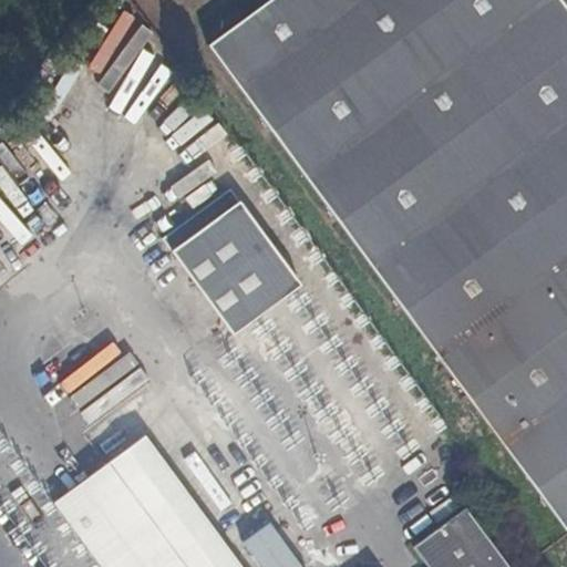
[(129,35),(140,28),(120,0),(114,0),(107,6),(129,35)]
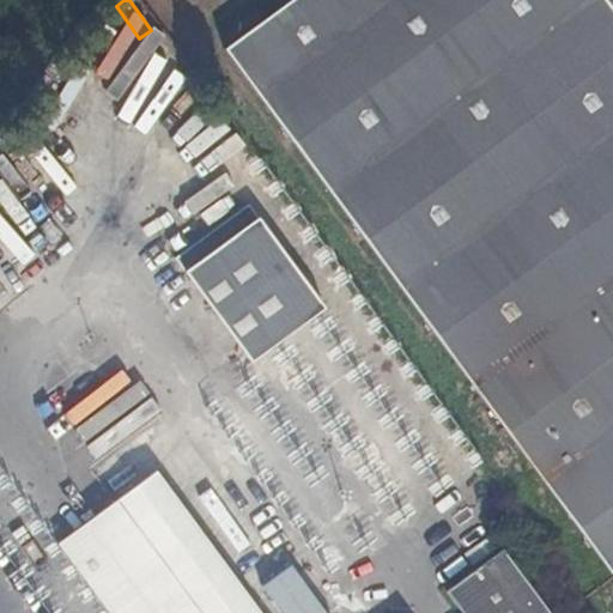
[(612,0),(292,0),(225,50),(612,580),(612,0)]
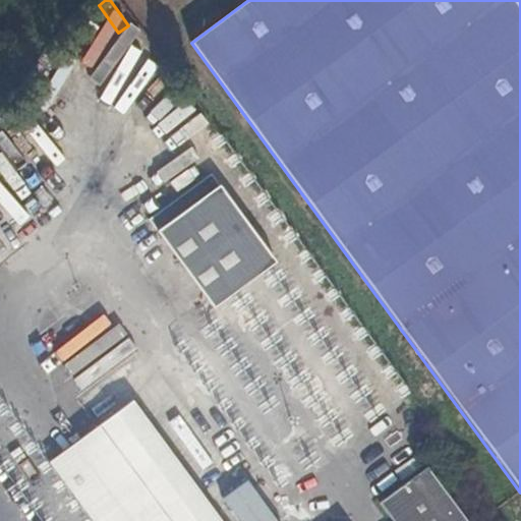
[(38,105),(59,118),(89,136),(102,145),(152,66),(85,24),(38,105)]
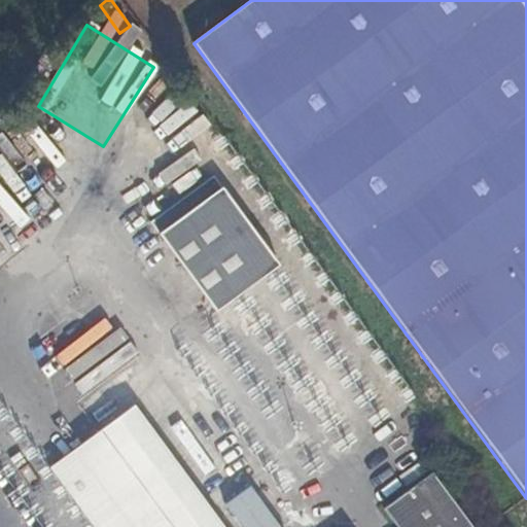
[(225,192),(163,236),(217,313),(279,269),(225,192)]
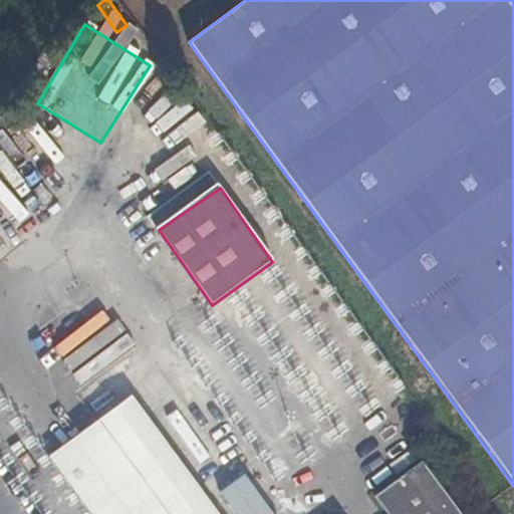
[(114,340),(77,367),(97,394),(135,366),(114,340)]
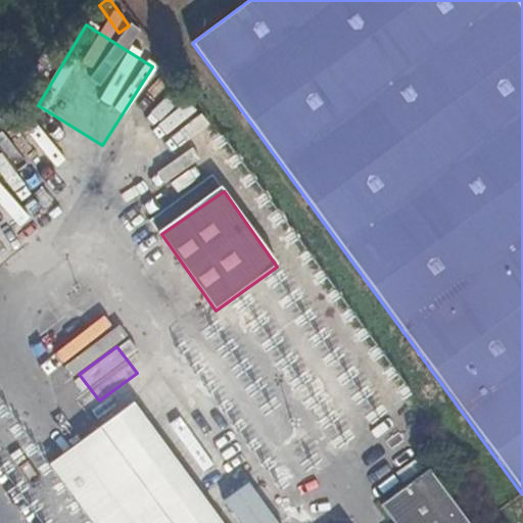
[(99,400),(79,374),(66,382),(86,410),(99,400)]
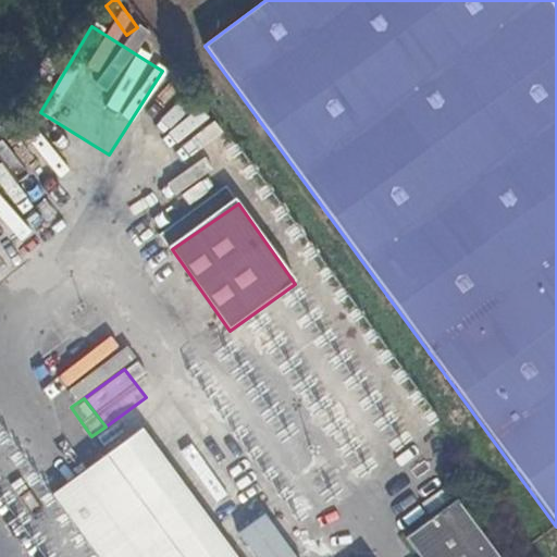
[(99,556),(236,556),(143,429),(53,493),(99,556)]
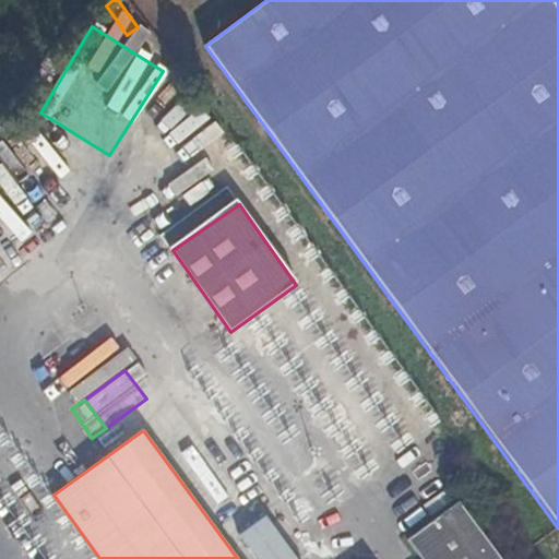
[(420,558),(501,558),(459,501),(407,539),(420,558)]
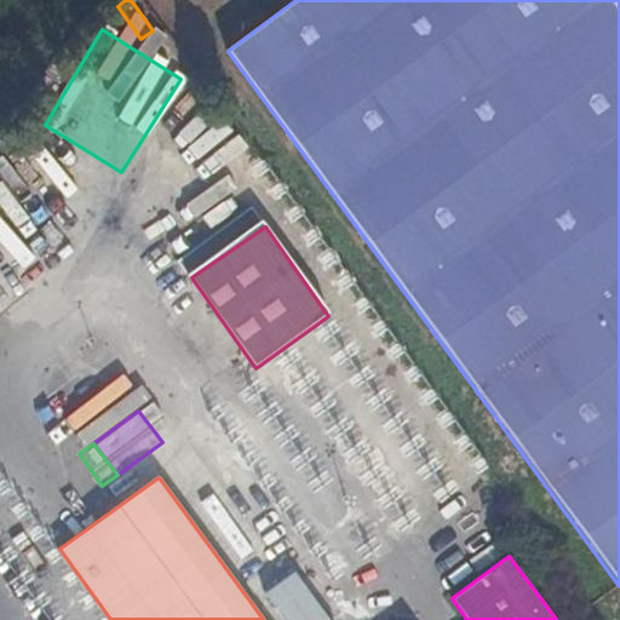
[(329,619),(296,573),(268,593),(286,619),(329,619)]
